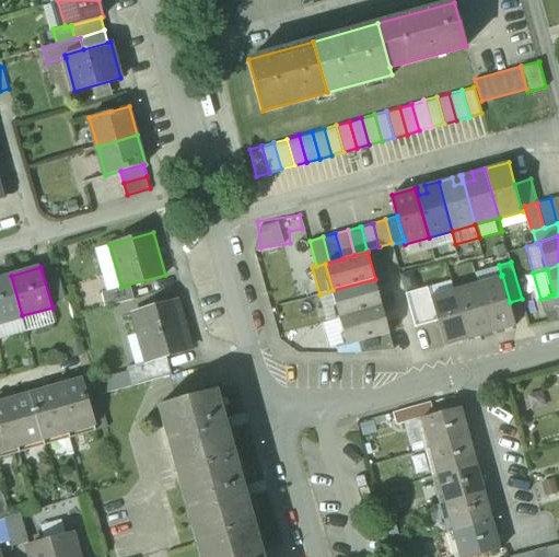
[(455,288),(478,282),(475,271),(452,277),(455,288)]
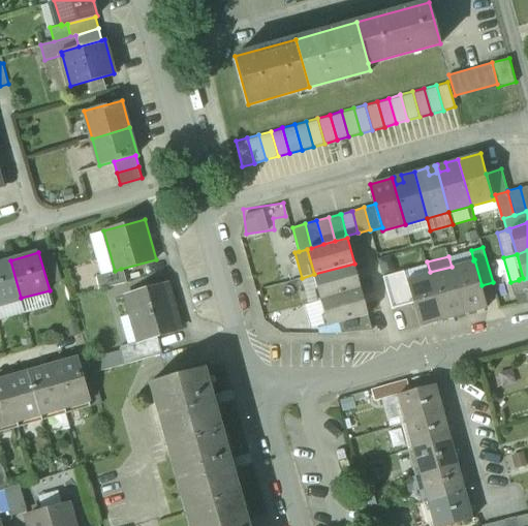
[(473,260),(452,267),(465,313),(477,309),(475,303),(483,301),(485,307),(487,307),(482,285),(474,259),(473,260)]
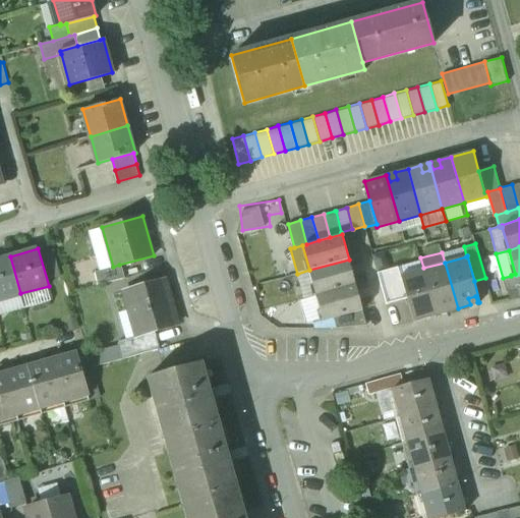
[(10,256),(0,259),(0,299),(20,293),(10,256)]
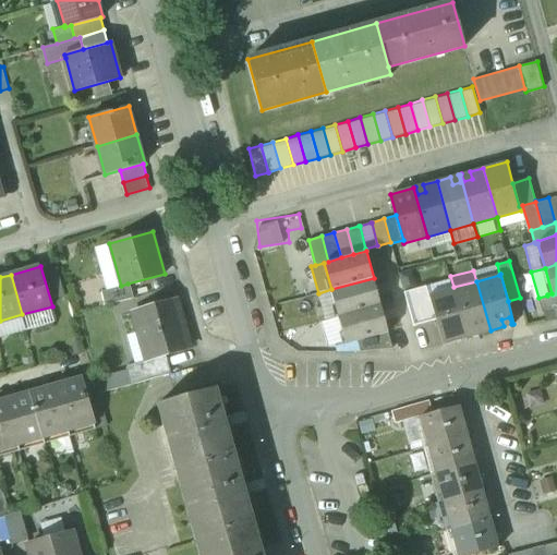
[(374,278),(331,289),(339,316),(382,304),(374,278)]
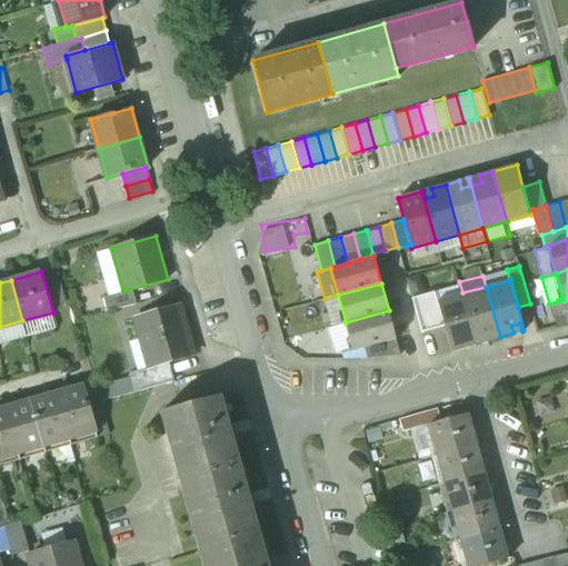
[(486,287),(462,293),(476,344),(500,337),(486,287)]
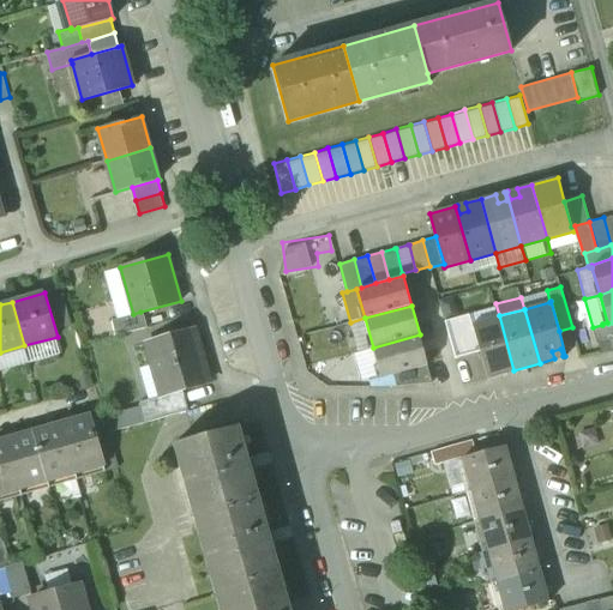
[(144,328),(140,312),(133,314),(113,319),(118,336),(144,328)]
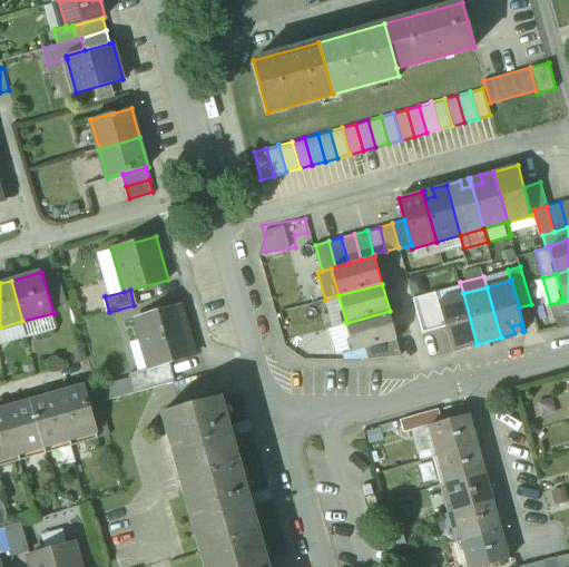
[(463,293),(439,301),(445,323),(453,351),(477,344),(463,293)]
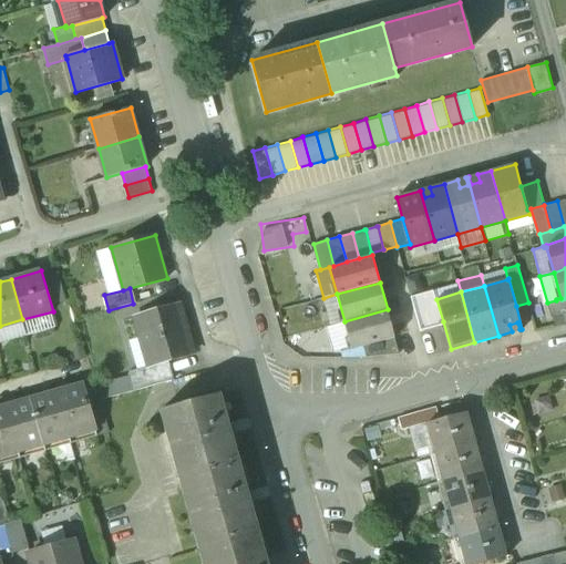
[(330,325),(345,321),(337,294),(323,298),(330,325)]
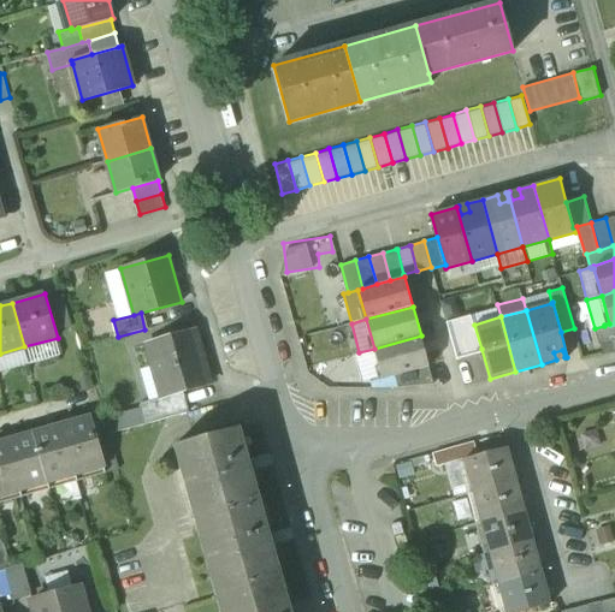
[(609,324),(604,325),(604,326),(595,328),(599,344),(614,338),(614,324),(610,325),(609,324)]
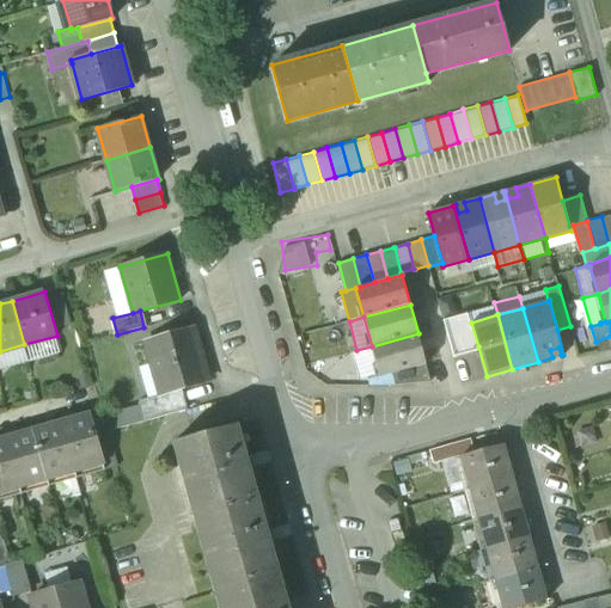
[(478,347),(471,323),(457,326),(464,351),(478,347)]
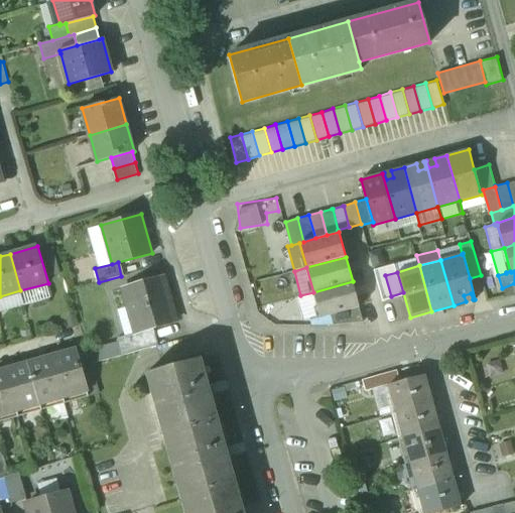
[(163,276),(123,288),(136,332),(154,327),(176,321),(163,276)]
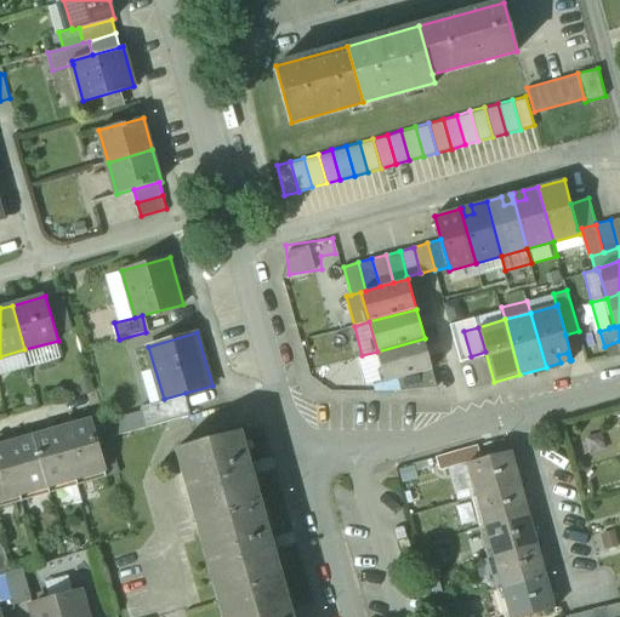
[(425,338),(377,352),(382,367),(380,369),(382,380),(381,381),(381,383),(399,378),(433,369),(425,338)]
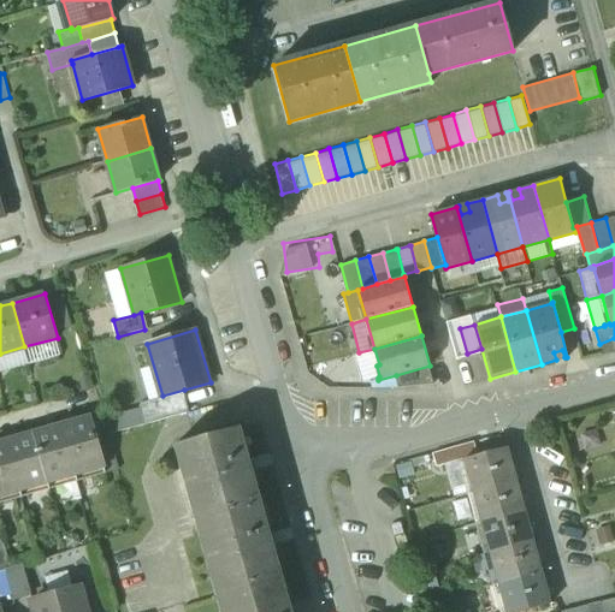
[(430,366),(396,375),(398,386),(435,382),(430,366)]
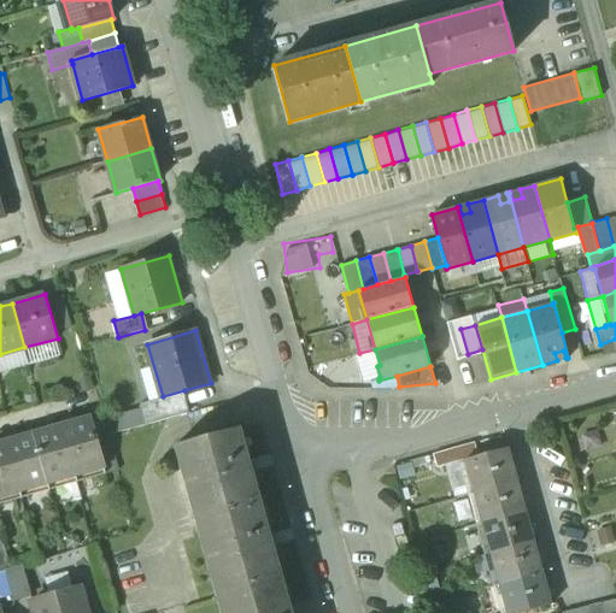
[(163,396),(141,402),(147,424),(191,412),(185,390),(163,396)]
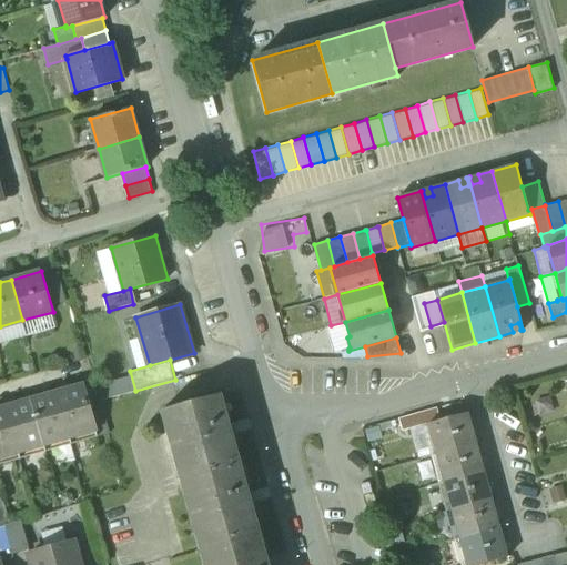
[(83,384),(57,392),(69,436),(95,430),(83,384)]
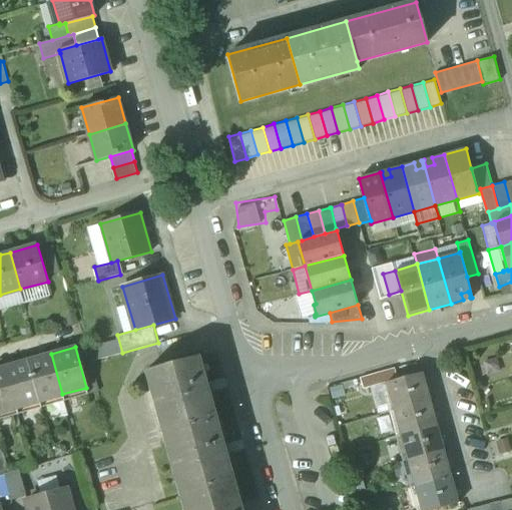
[(62,394),(51,354),(28,361),(39,401),(62,394)]
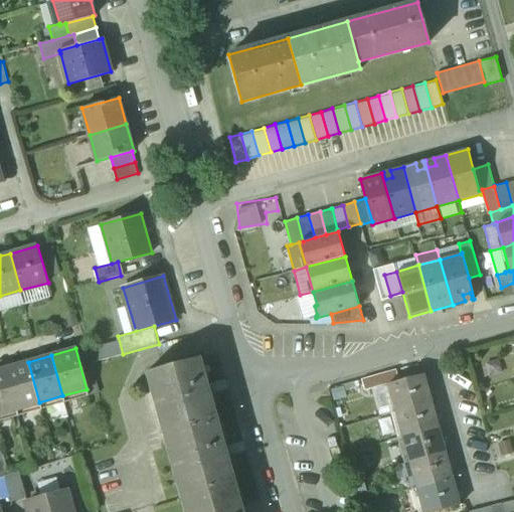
[(200,357),(152,371),(169,432),(217,418),(200,357)]
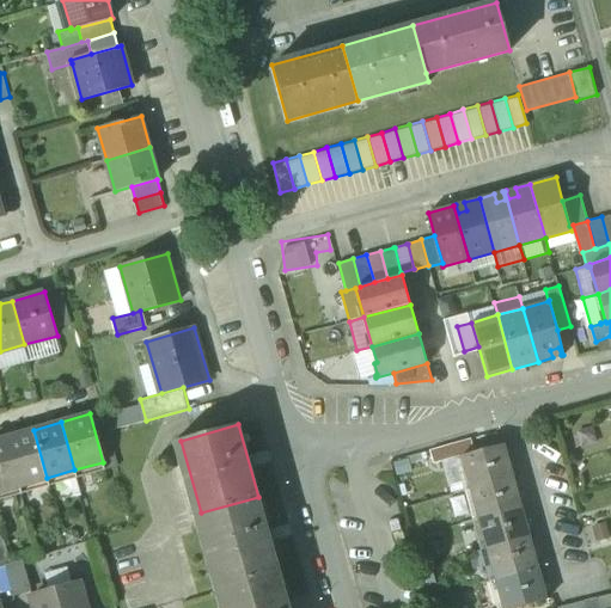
[(34,430),(6,437),(19,486),(47,478),(34,430)]
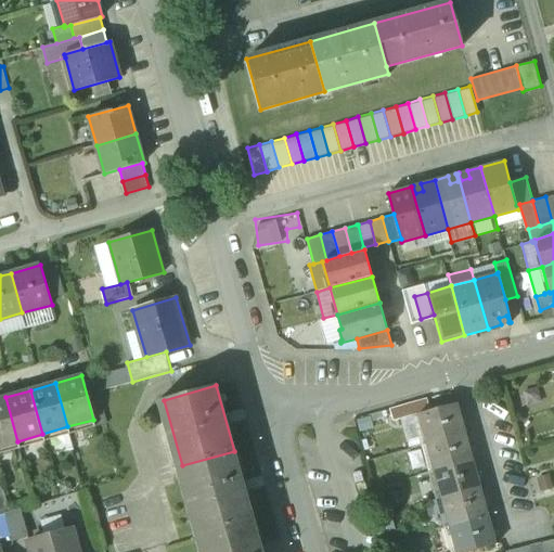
[(5,397),(0,398),(0,446),(17,441),(5,397)]
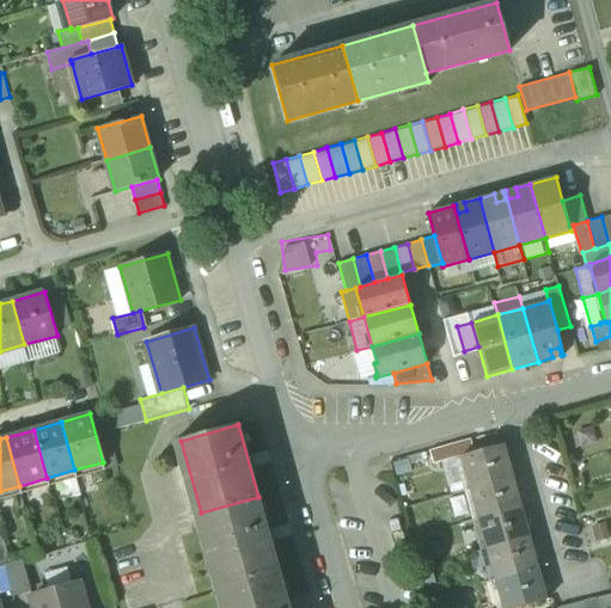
[(503,443),(462,455),(471,487),(513,476),(503,443)]
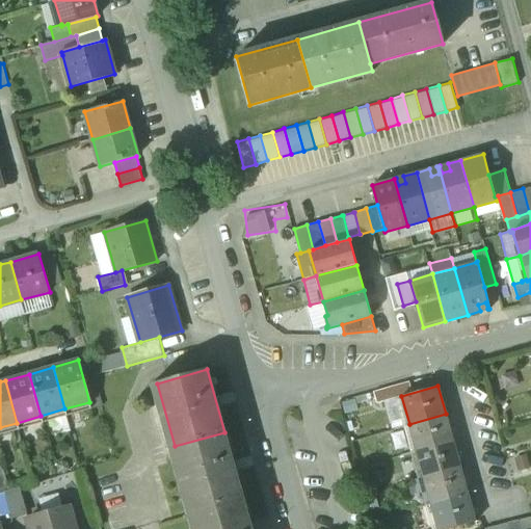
[(446,414),(409,424),(416,450),(452,440),(446,414)]
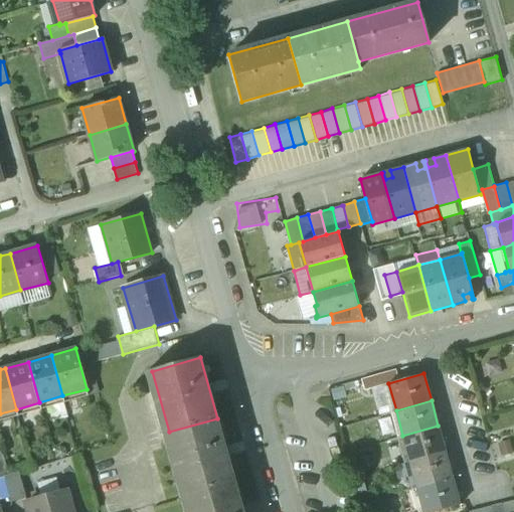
[(217,418),(169,432),(174,448),(167,450),(176,481),(183,479),(187,495),(234,482),(217,418)]
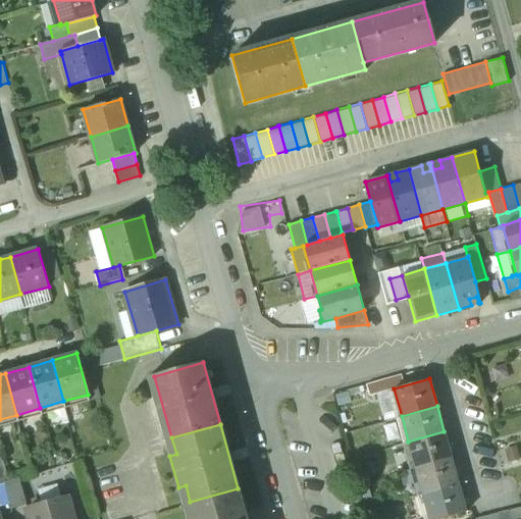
[(444,431),(408,442),(415,467),(451,457),(444,431)]
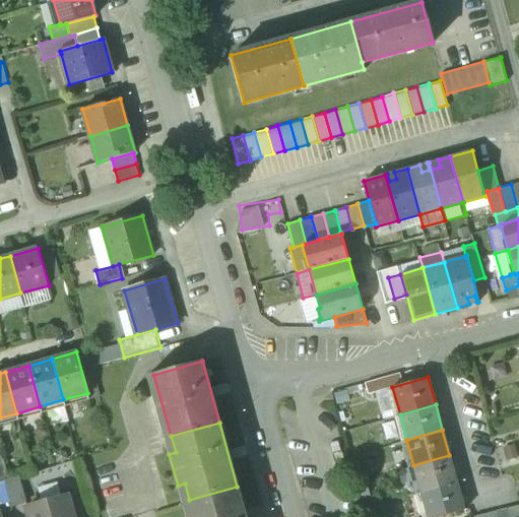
[(449,455),(413,465),(420,491),(456,481),(449,455)]
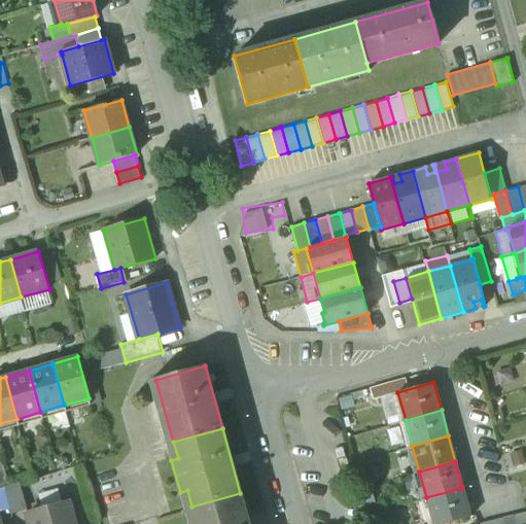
[(3,463),(0,463),(0,487),(4,486),(9,485),(3,463)]
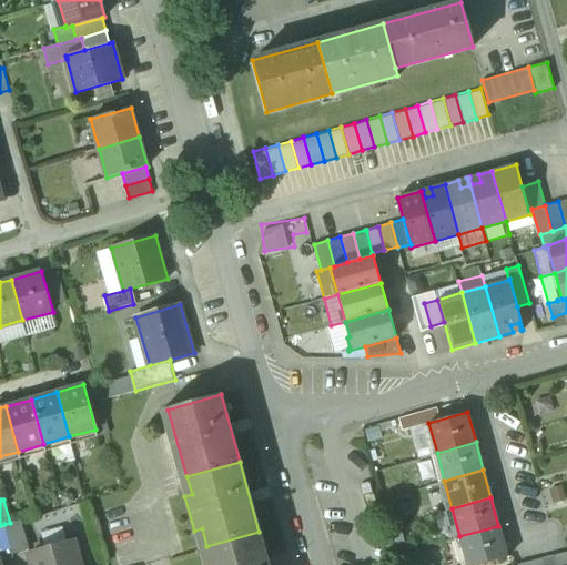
[(20,520),(4,524),(12,552),(29,547),(20,520)]
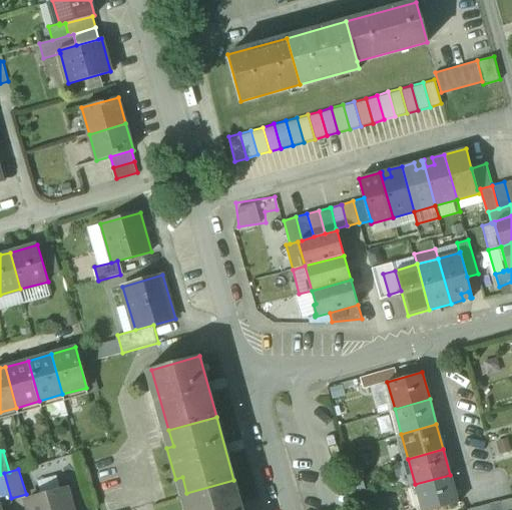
[(450,475),(415,484),(422,509),(427,509),(458,502),(450,475)]
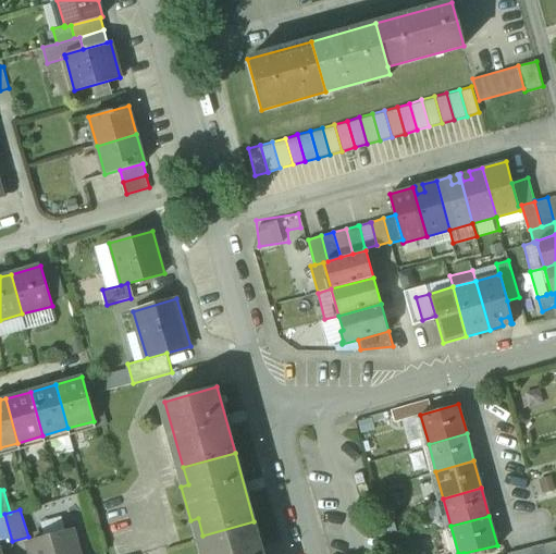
[(262,553),(254,521),(202,536),(207,553),(262,553)]
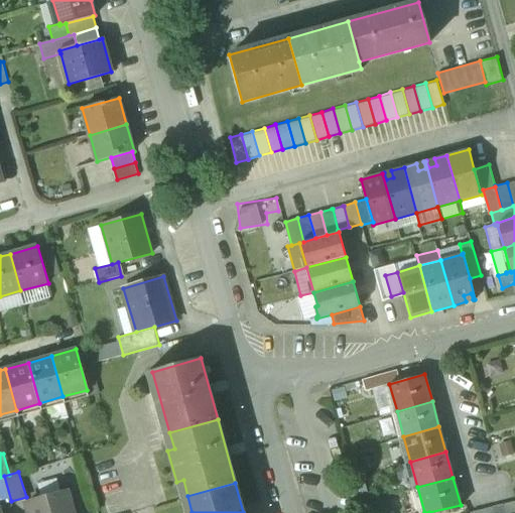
[(26,504),(28,512),(73,512),(68,492),(26,504)]
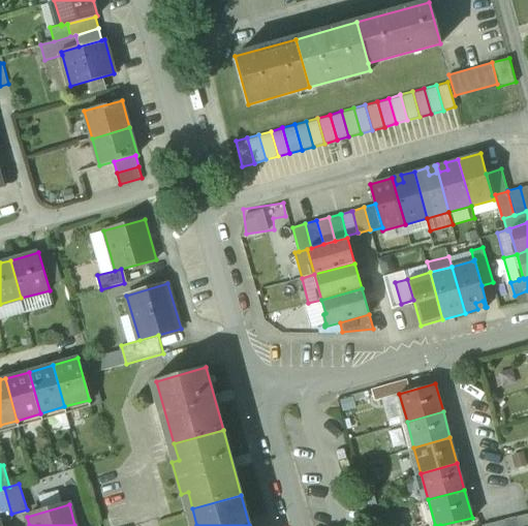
[(527,513),(517,516),(519,525),(527,525),(527,513)]
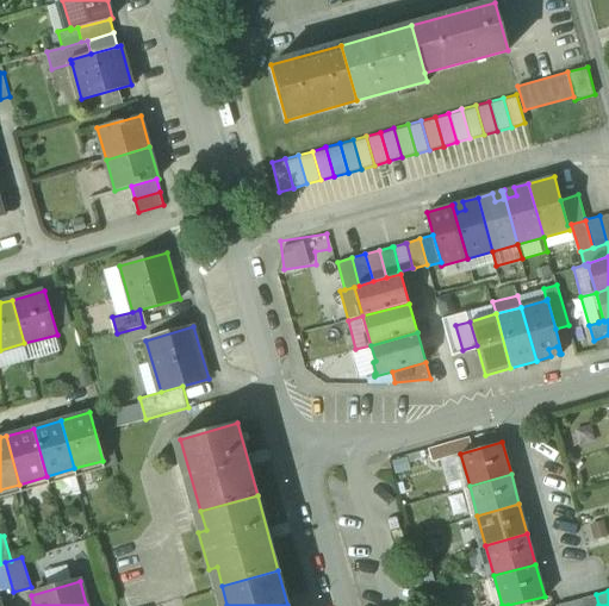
[(598,605),(596,594),(583,598),(585,605),(598,605)]
